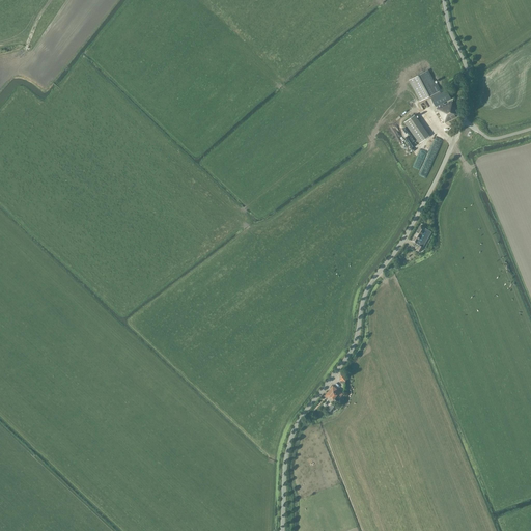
[(436,84),(428,70),(410,80),(420,102),(430,96),(436,107),(451,99),(447,90),(441,93),(437,83),(436,84)]
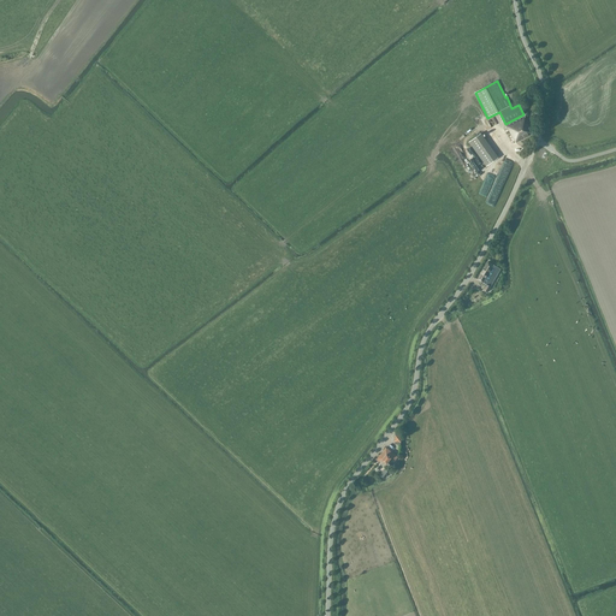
[(515,119),(505,124),(515,142),(520,140),(520,141),(534,134),(525,116),(516,120),(515,119)]
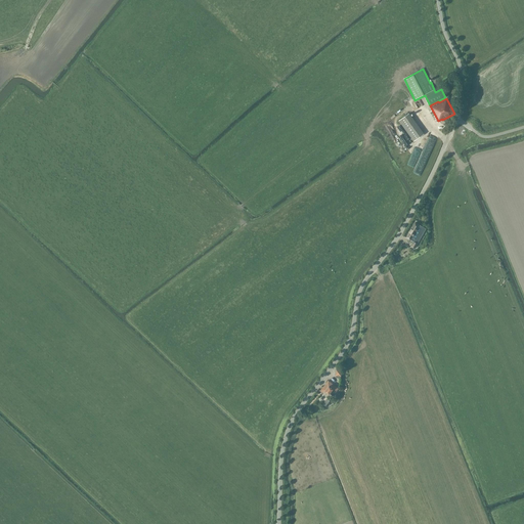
[(409,114),(399,121),(413,141),(424,134),(409,114)]
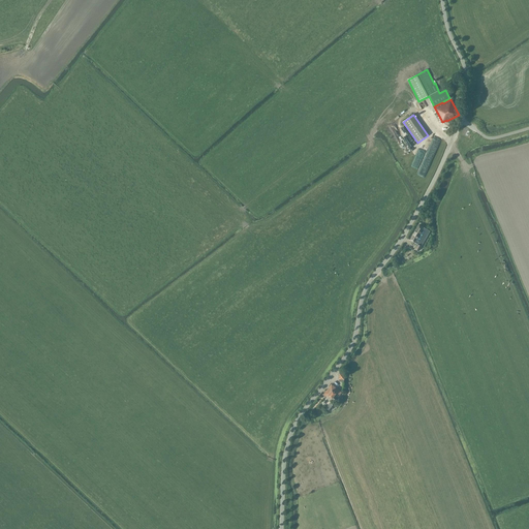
[(430,151),(429,156),(426,155),(424,162),(430,164),(434,152),(430,151)]
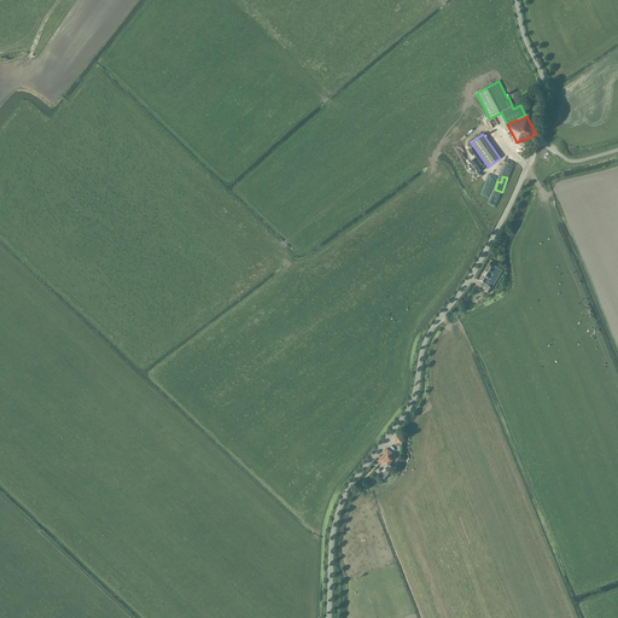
[(490,263),(479,280),(484,284),(484,283),(488,285),(489,283),(491,280),(494,275),(496,277),(500,269),(490,263)]
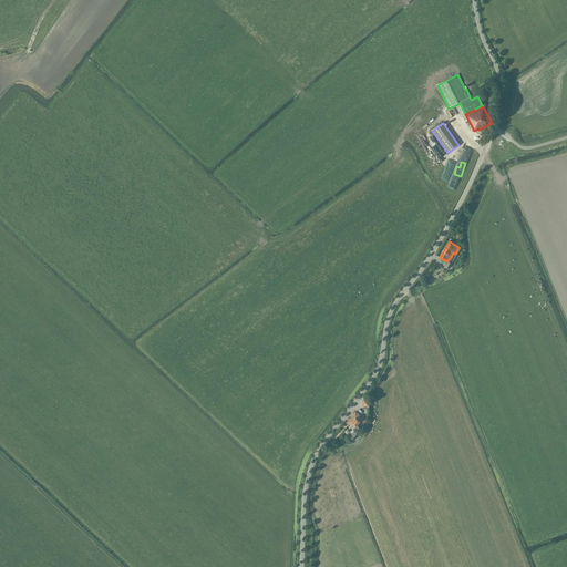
[(357,425),(360,429),(367,421),(356,412),(347,423),(350,425),(352,423),(357,426),(357,425)]
